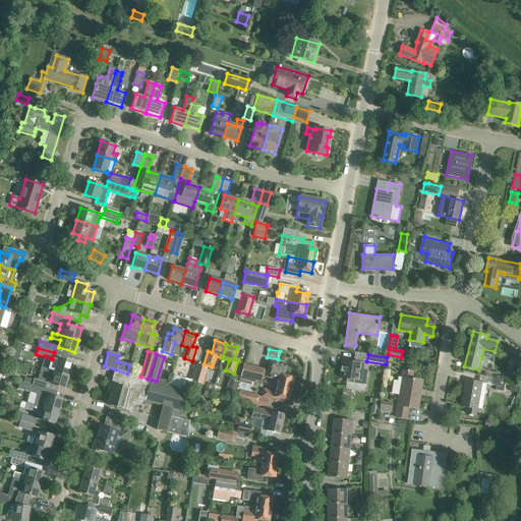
[(43,368),(68,375),(71,363),(52,358),(52,359),(45,356),(41,368),(43,368)]
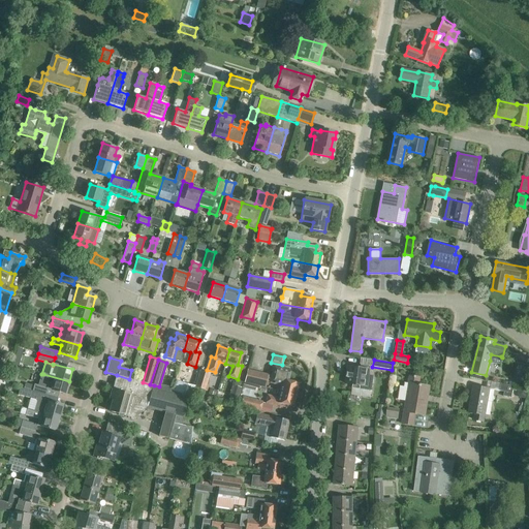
[(249,371),(245,382),(251,384),(258,385),(266,387),(268,382),(271,383),(282,385),(280,392),(294,395),(298,383),(285,380),(288,369),(274,366),(272,376),(249,371)]
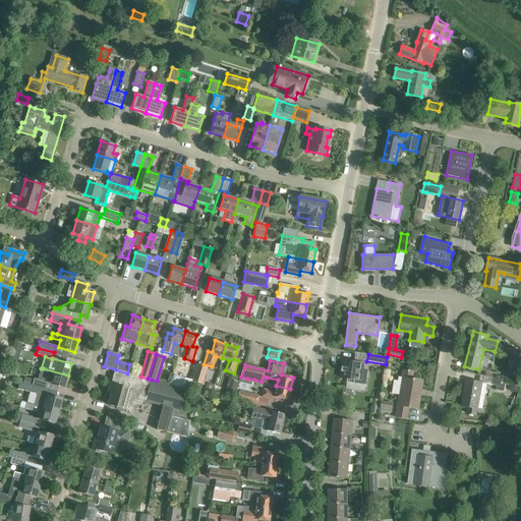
[(343,360),(340,378),(348,379),(347,383),(354,384),(365,385),(366,385),(368,369),(363,369),(364,363),(355,362),(343,360)]
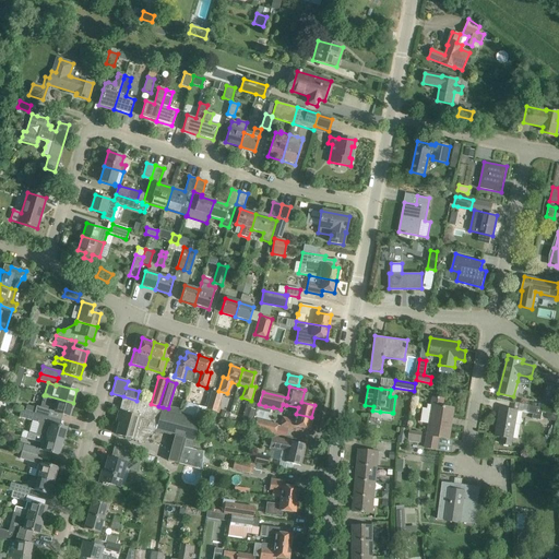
[(212,392),(205,412),(215,415),(222,394),(212,392)]
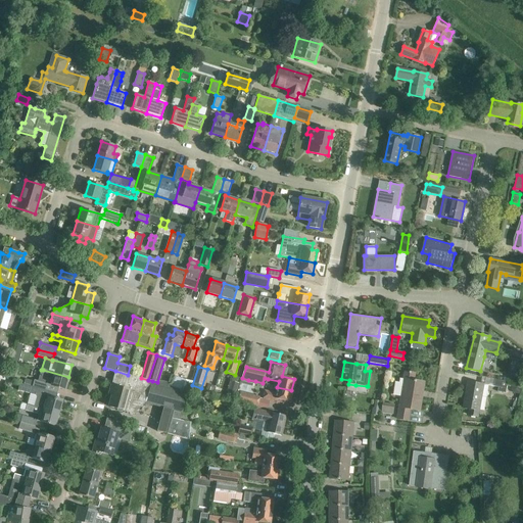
[(64,389),(68,377),(43,370),(40,382),(34,381),(32,386),(56,393),(58,387),(64,389)]
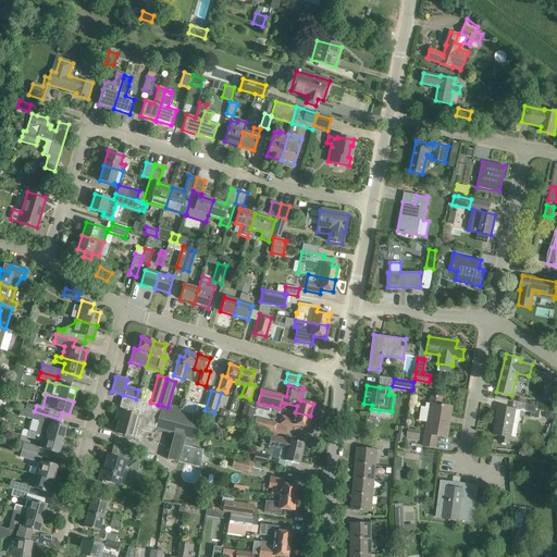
[(120,404),(118,412),(148,420),(158,423),(161,408),(162,406),(158,405),(150,403),(136,399),(123,395),(120,404)]
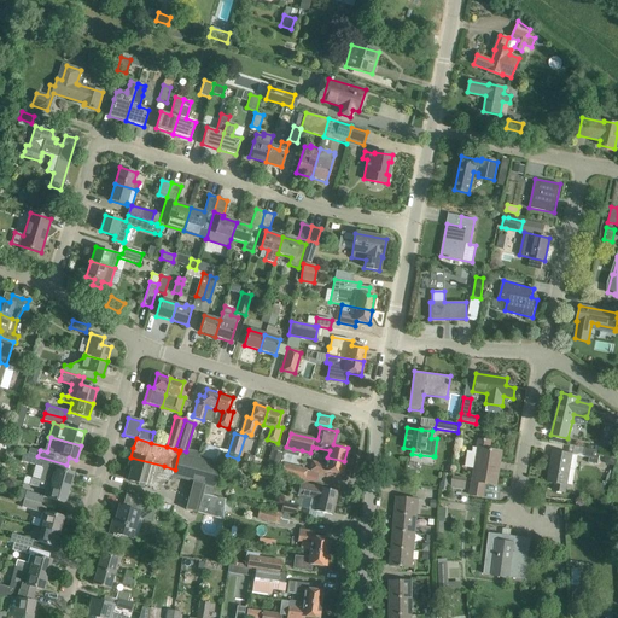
[(481,449),(474,481),(472,481),(470,495),(484,497),(487,483),(496,484),(501,452),(489,449),(490,441),(478,438),(477,448),(481,449)]
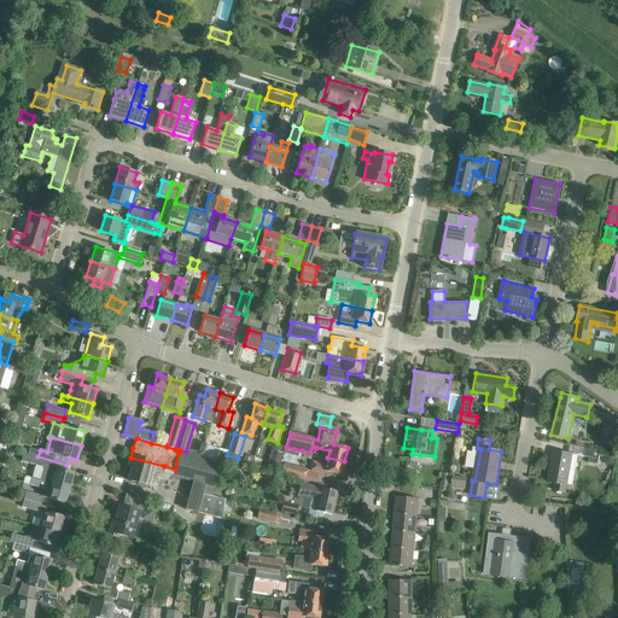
[(202,455),(200,458),(225,464),(225,461),(227,452),(204,444),(202,455)]
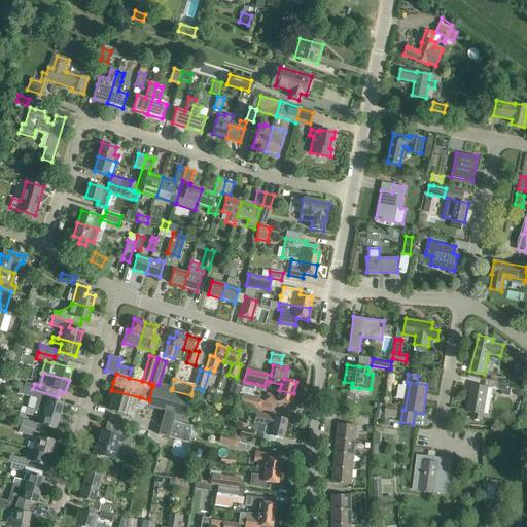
[(498,382),(497,389),(502,390),(501,394),(510,396),(512,384),(504,383),(499,382),(498,382)]
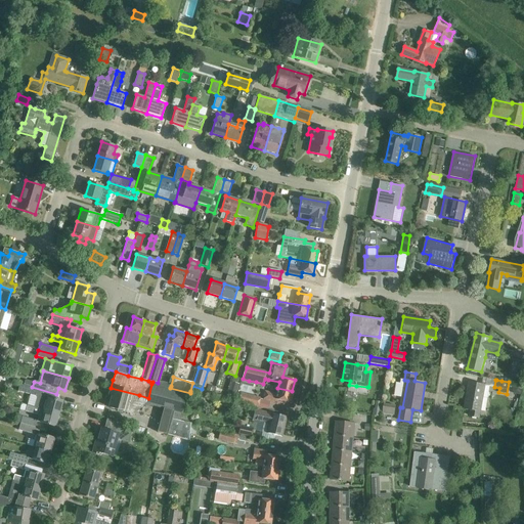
[(234,397),(238,384),(231,381),(227,395),(234,397)]
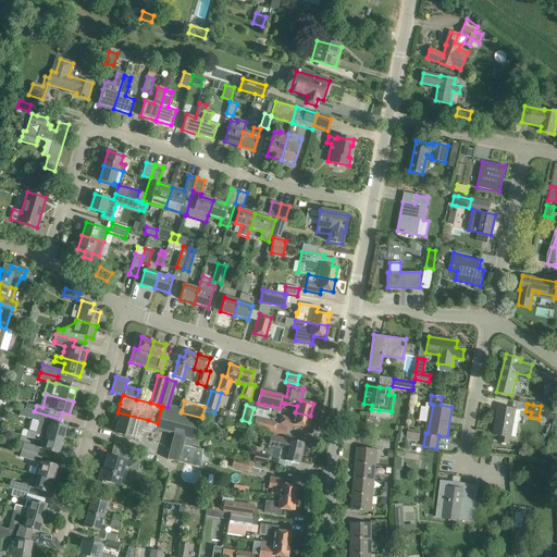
[(499,442),(509,444),(515,409),(498,406),(494,434),(500,435),(499,442)]
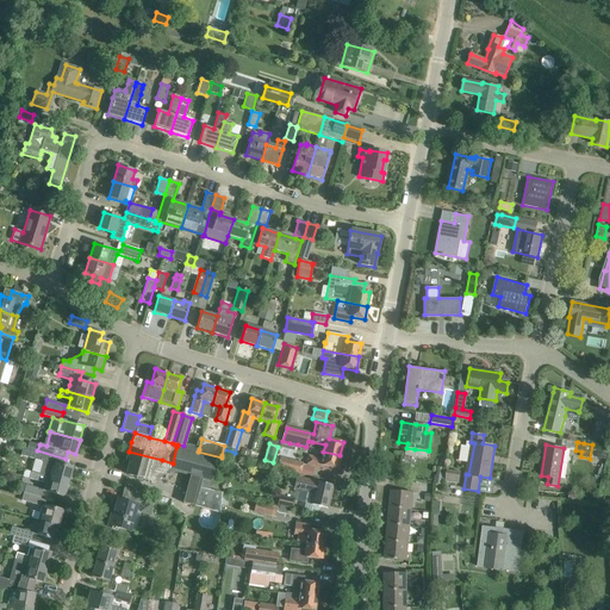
[(22,447),(19,455),(41,461),(42,464),(38,474),(67,483),(72,468),(64,466),(66,459),(37,450),(22,447)]
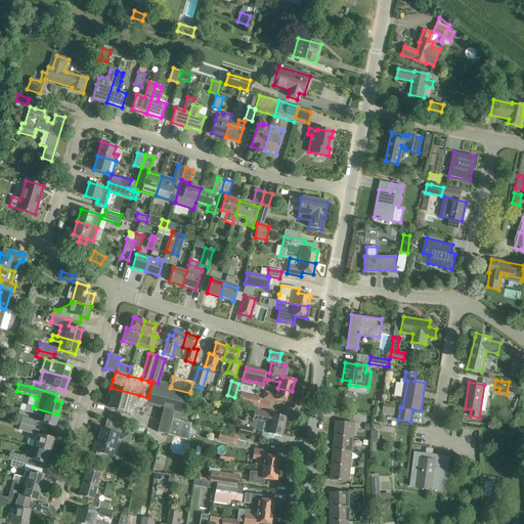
[(146,403),(164,408),(172,410),(170,418),(179,421),(180,419),(182,411),(187,393),(170,389),(151,384),(148,398),(146,403)]
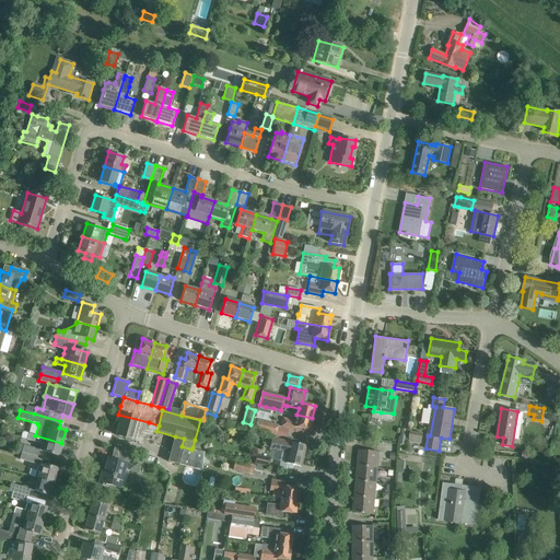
[(220,421),(226,422),(228,423),(230,413),(222,411),(220,421)]
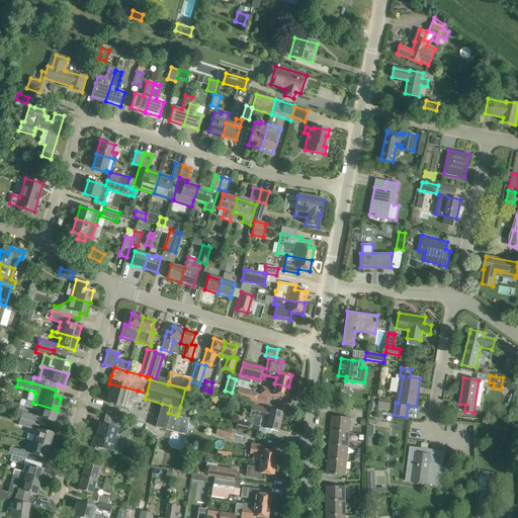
[(110,392),(107,403),(132,410),(138,391),(109,383),(107,391),(110,392)]
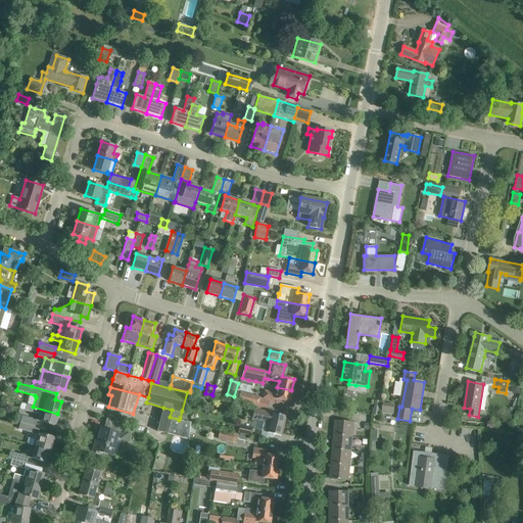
[(289,401),(291,390),(277,387),(276,393),(265,391),(263,400),(282,405),(283,400),(289,401)]
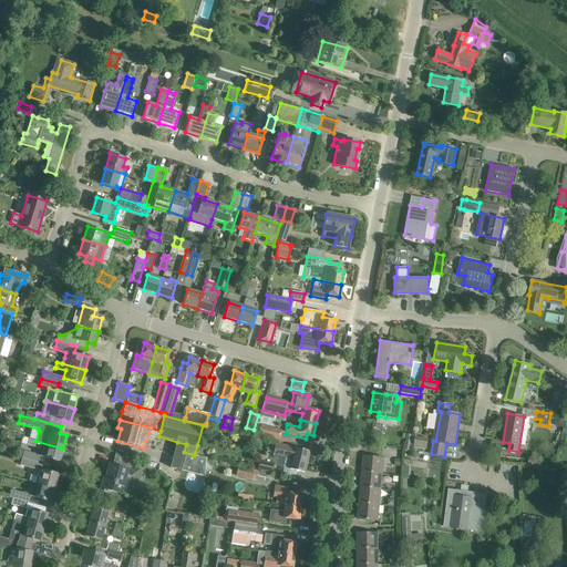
[(281,431),(259,425),(257,434),(279,440),(281,431)]
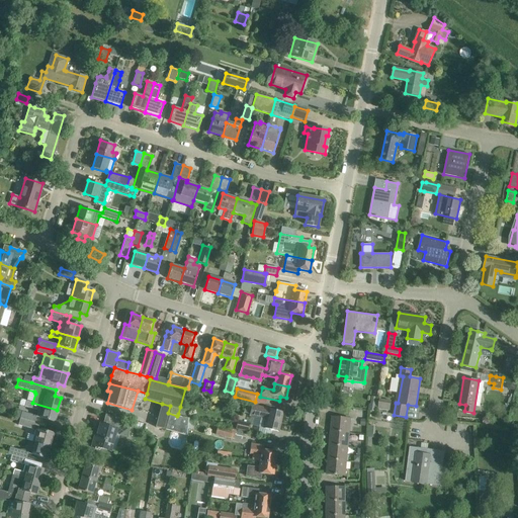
[(393,402),(379,400),(378,408),(391,410),(393,402)]
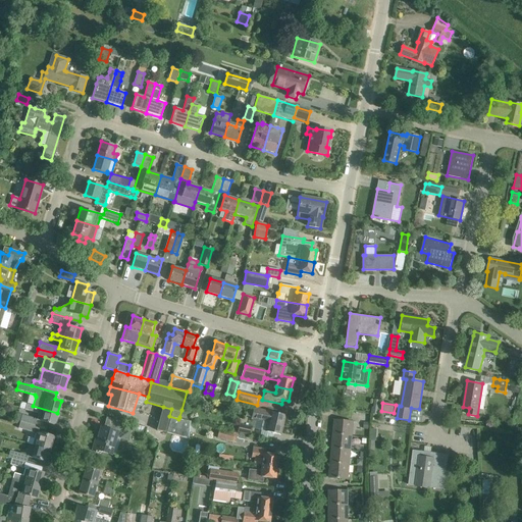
[(20,422),(35,426),(37,420),(54,425),(57,413),(33,406),(27,404),(24,410),(39,414),(37,419),(22,415),(20,422)]
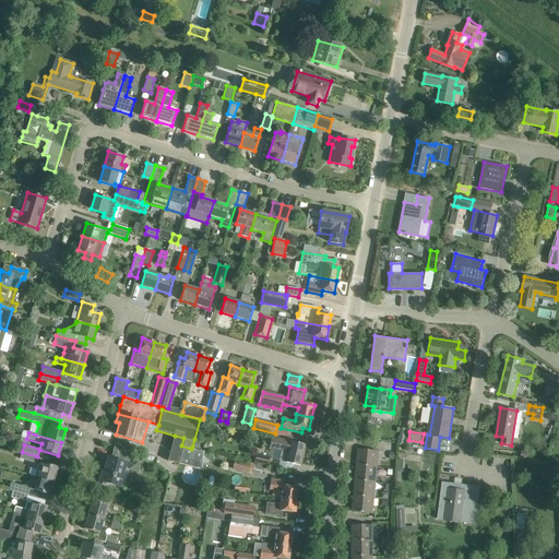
[(183,438),(175,436),(168,461),(177,463),(181,445),(183,438)]
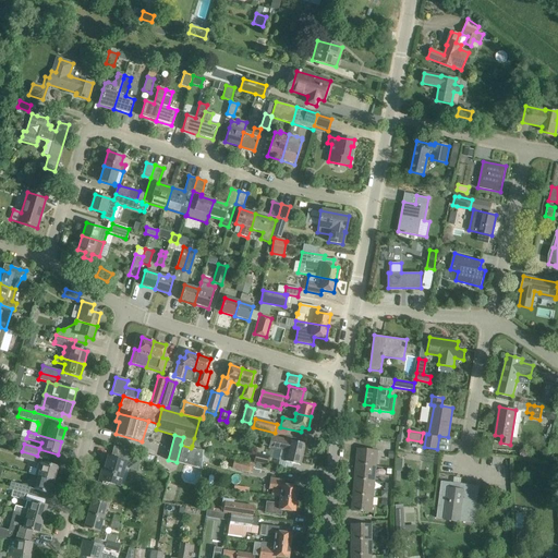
[(305,444),(270,436),(268,448),(281,450),(279,460),(283,461),(300,465),(305,444)]
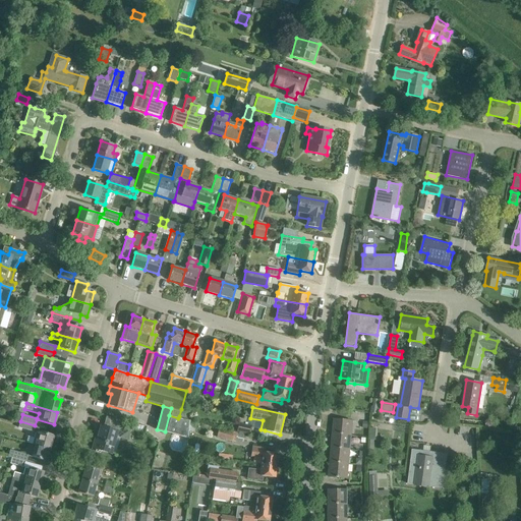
[(188,419),(179,416),(178,418),(169,415),(165,431),(189,438),(189,432),(190,419),(188,419)]
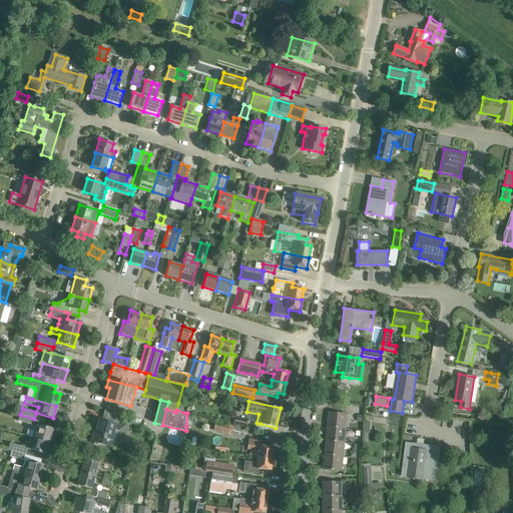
[(98,445),(98,444),(108,447),(113,430),(124,433),(127,422),(116,419),(117,415),(104,411),(102,421),(99,421),(96,433),(94,433),(91,442),(94,443),(93,444),(98,445)]
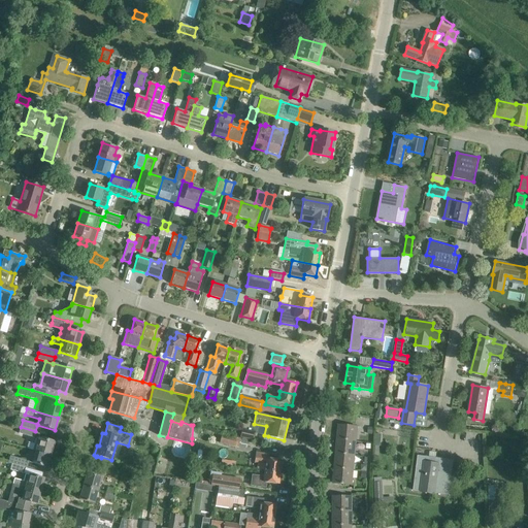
[(338,424),(337,439),(356,440),(357,426),(338,424)]
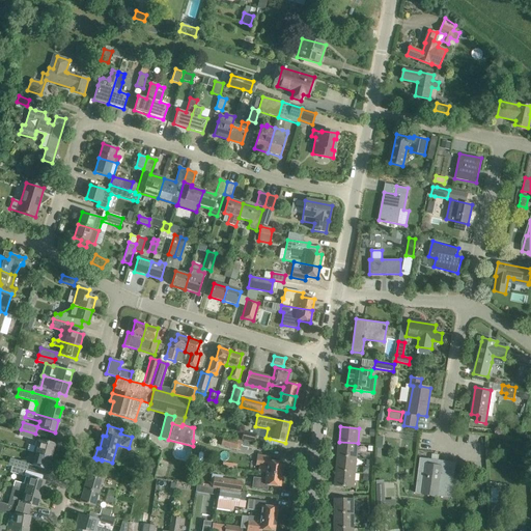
[(33,440),(35,434),(21,429),(19,436),(33,440)]
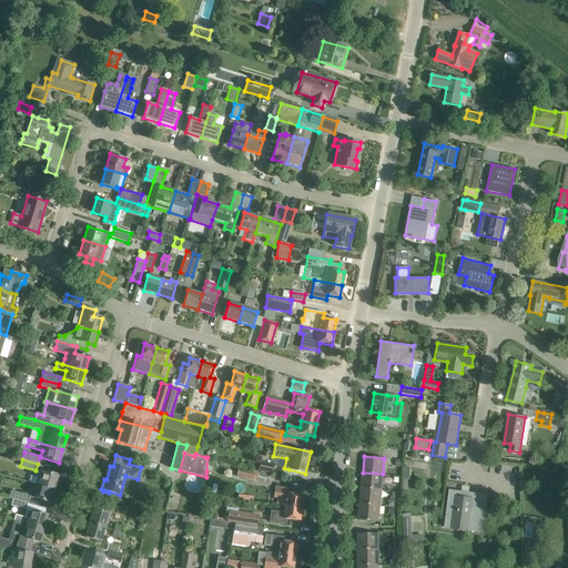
[(143,462),(142,465),(149,466),(148,469),(158,473),(159,466),(143,462)]
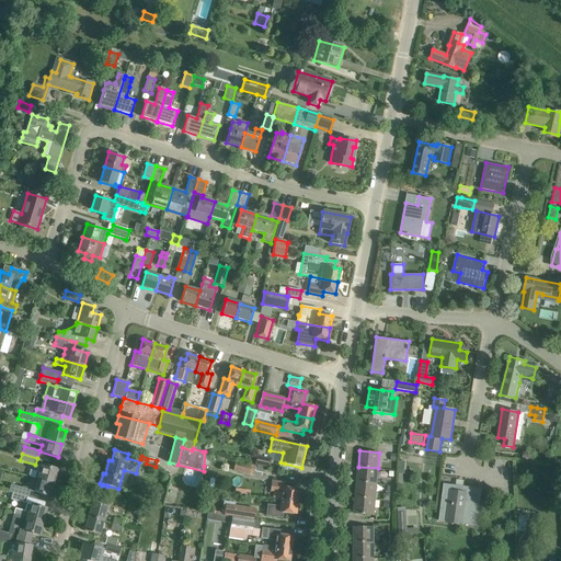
[(255,464),(268,467),(270,459),(258,456),(255,464)]
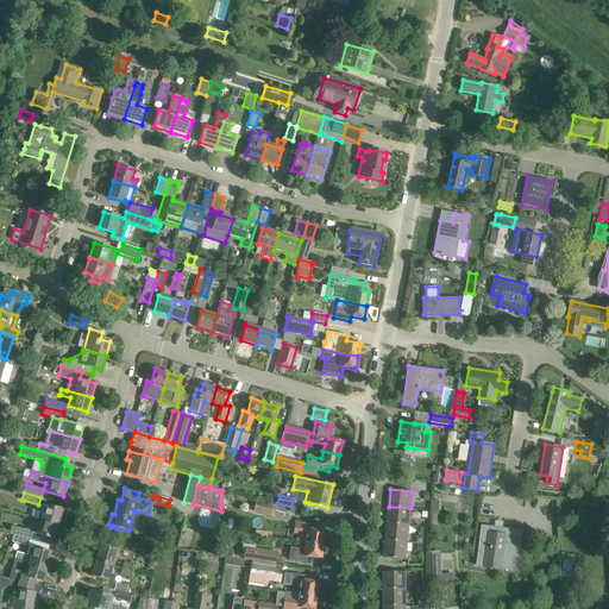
[(272,507),(256,503),(253,512),(271,515),(272,507)]
